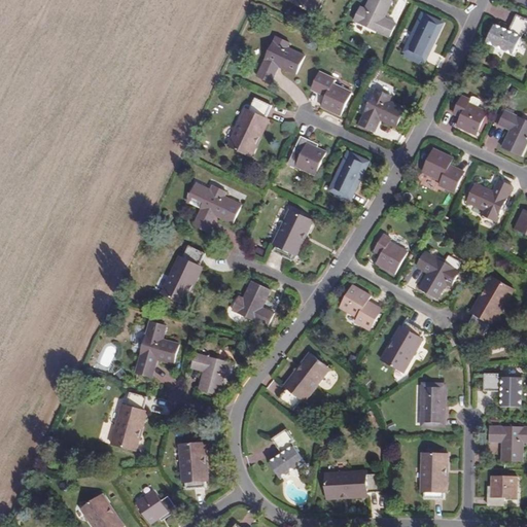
[(293,0),(292,2),(317,13),(322,0),(293,0)]
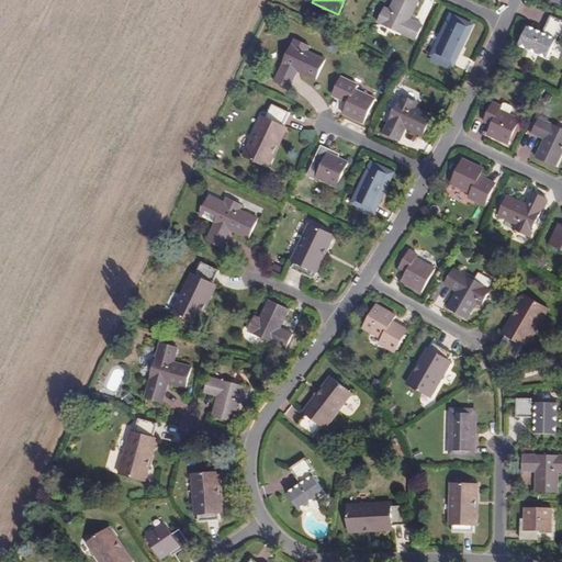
[(418,0),(417,0),(393,0),(389,9),(384,7),(377,21),(414,38),(422,24),(409,19),(418,0)]
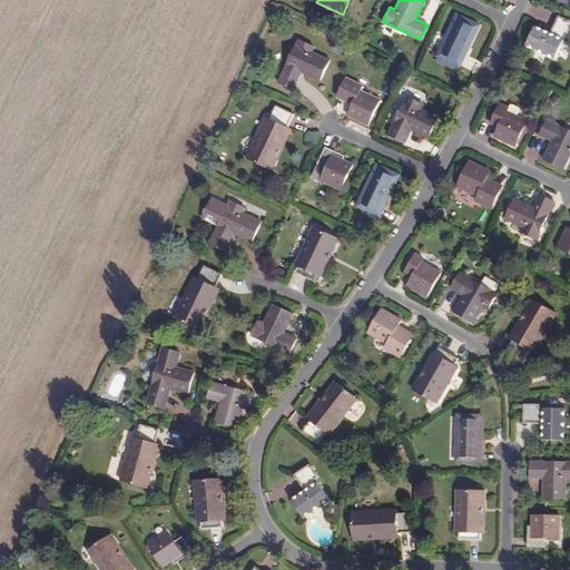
[(569,33),(569,20),(559,16),(550,33),(536,27),(527,43),(554,57),(566,35),(569,37),(569,33)]
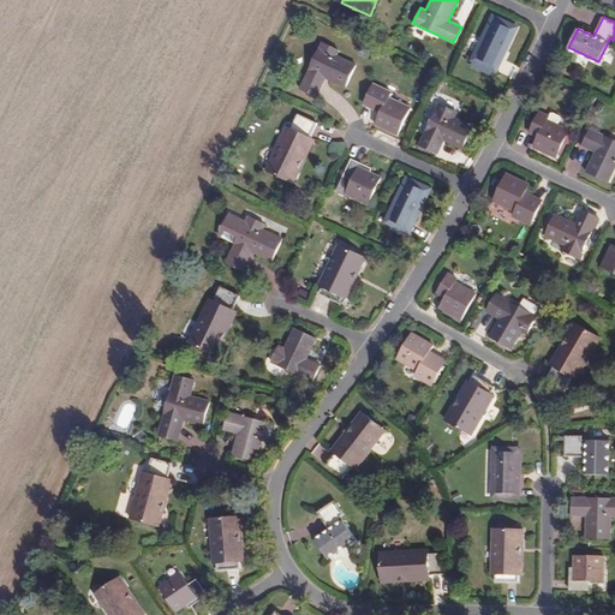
[(513,28),(493,18),(473,58),(475,58),(472,64),(490,72),(493,67),(494,67),(513,28)]
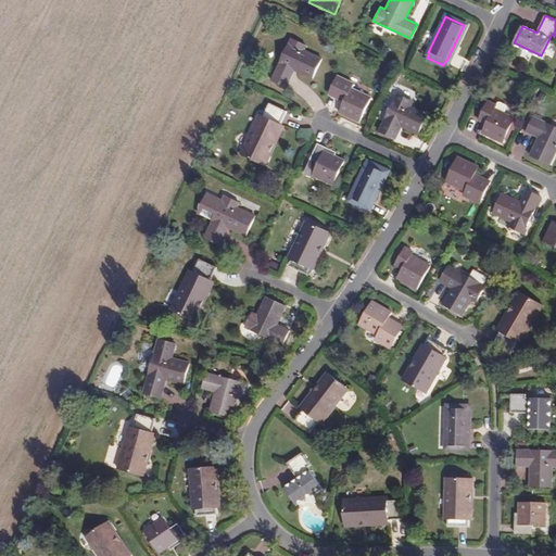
[(285,86),(290,73),(288,72),(290,66),(293,67),(312,76),(319,58),(302,49),(304,43),(290,37),(269,79),(285,86)]
